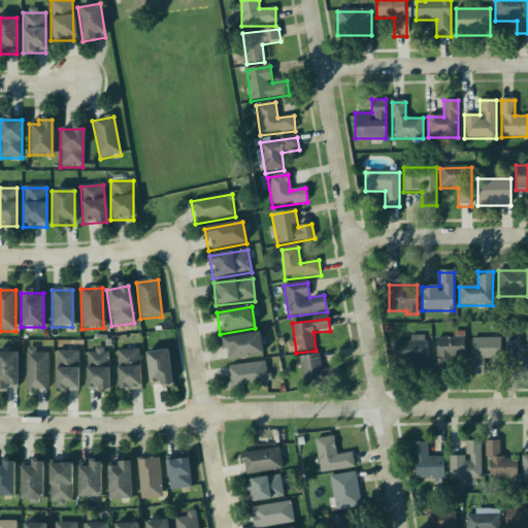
[(133,331),(131,324),(116,327),(117,334),(133,331)]
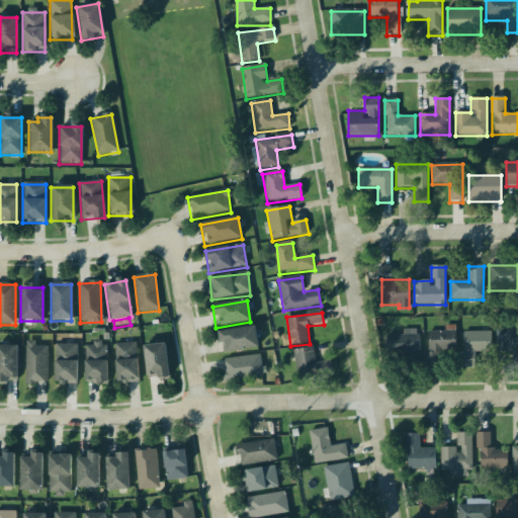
[(257,349),(254,328),(218,333),(221,354),(257,349)]
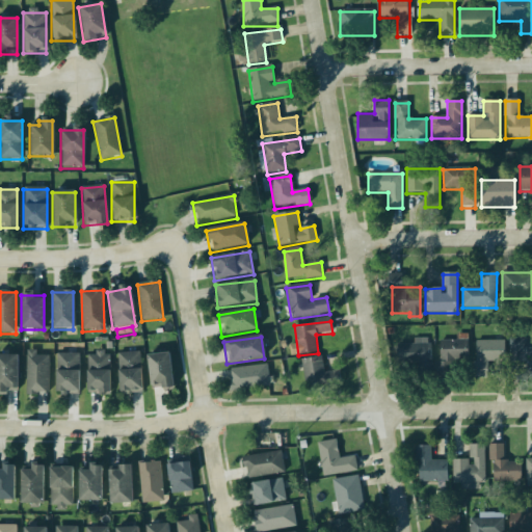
[(531,339),(509,339),(509,364),(527,364),(527,376),(531,376),(531,339)]
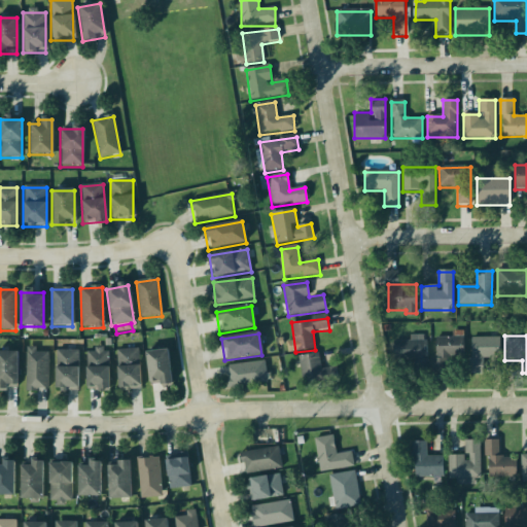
[(463,338),(435,338),(435,360),(463,360),(463,338)]
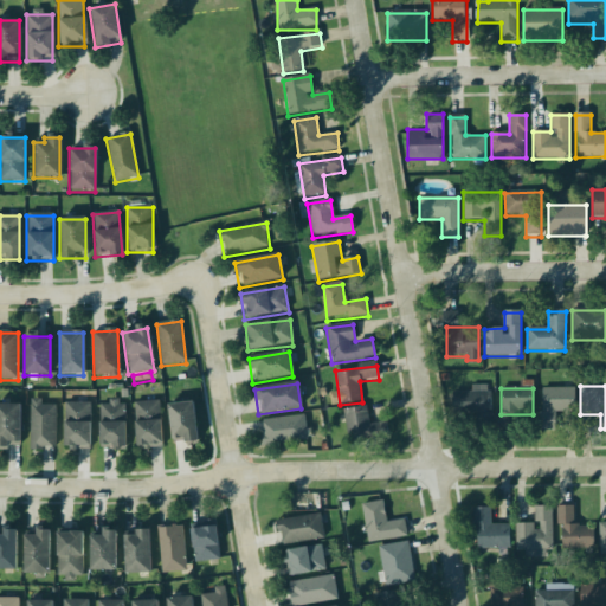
[(575,413),(574,388),(540,389),(540,431),(555,431),(555,413),(575,413)]
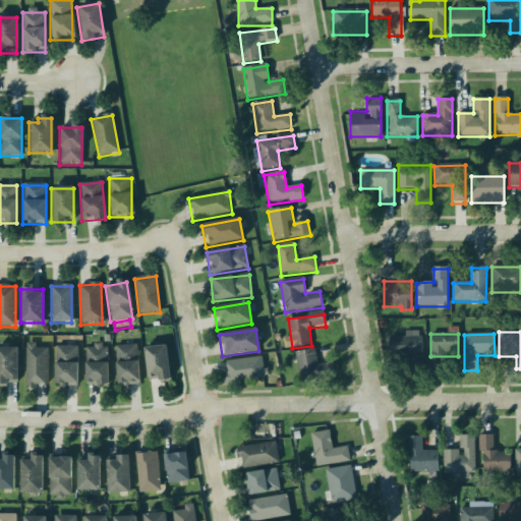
[(422,338),(389,338),(389,359),(422,359),(422,338)]
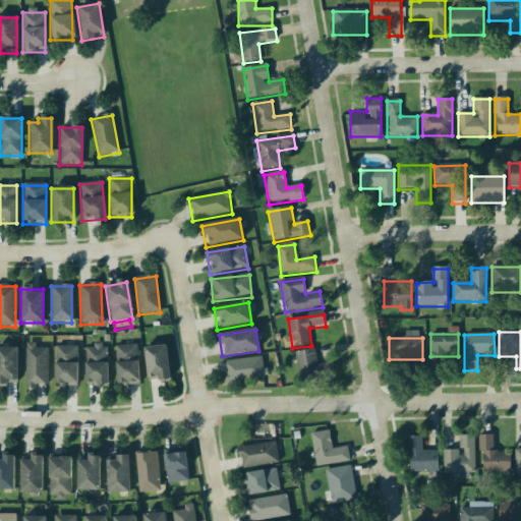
[(25,386),(47,386),(47,347),(25,347),(25,386)]
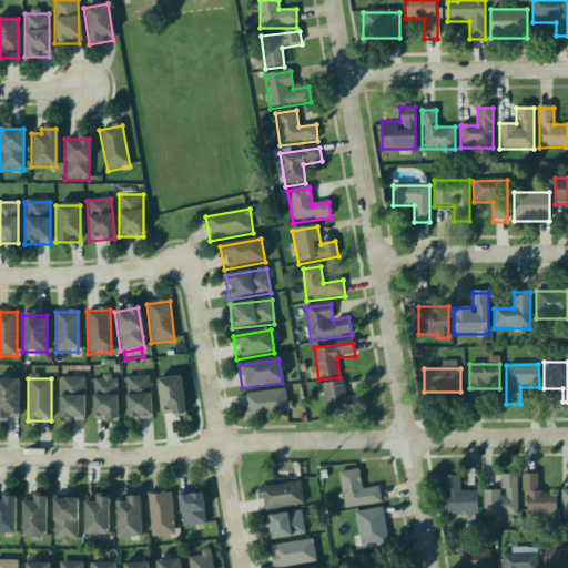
[(84,422),(84,378),(59,378),(59,422),(84,422)]
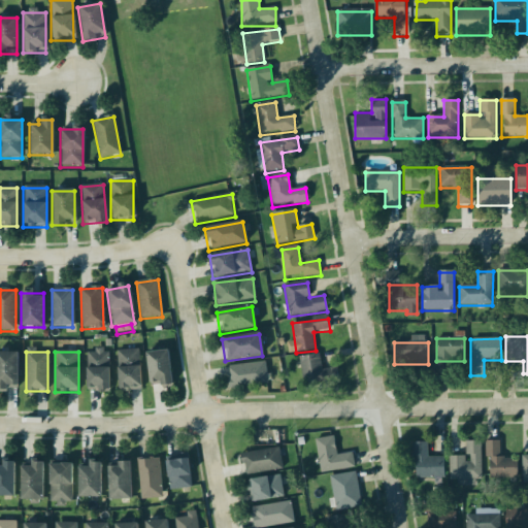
[(108,391),(108,352),(86,352),(86,391),(108,391)]
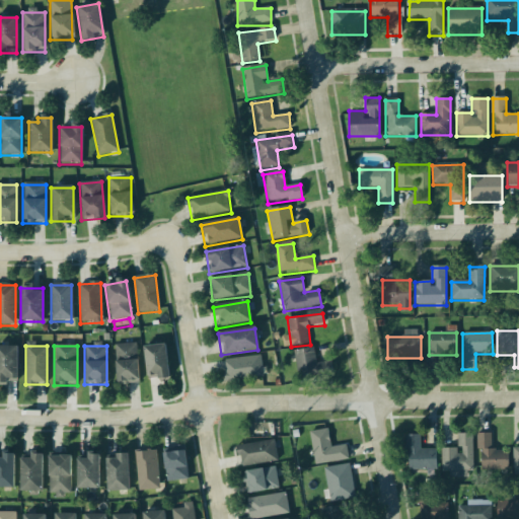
[(137,346),(115,346),(115,384),(137,384),(137,346)]
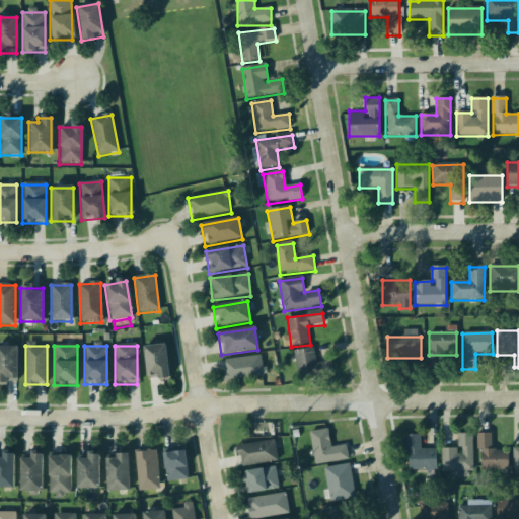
[(142,349),(146,381),(169,378),(165,346),(142,349)]
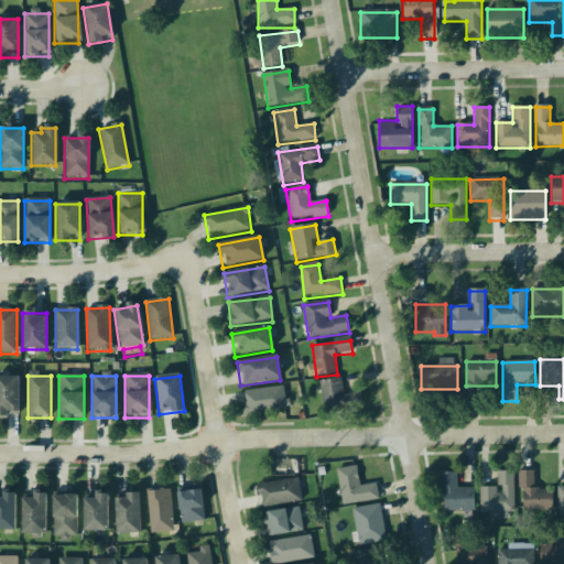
[(18,377),(0,377),(0,418),(18,418),(18,377)]
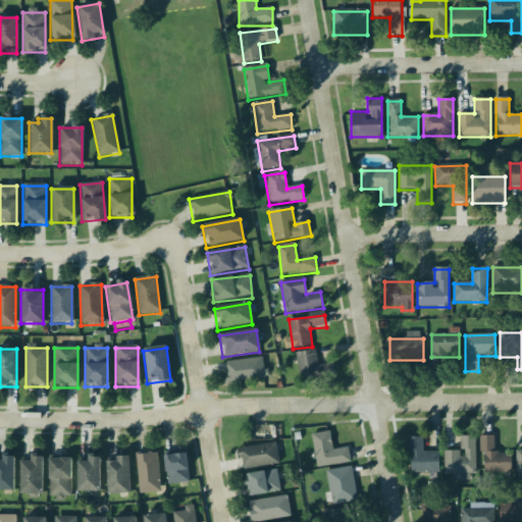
[(297,354),(300,382),(320,380),(317,352),(297,354)]
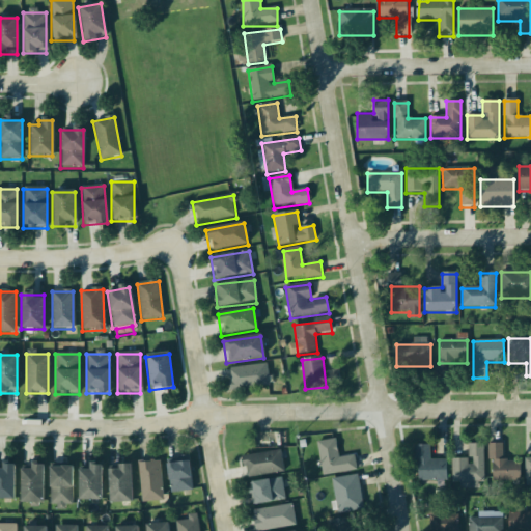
[(268,389),(268,368),(228,368),(228,389),(268,389)]
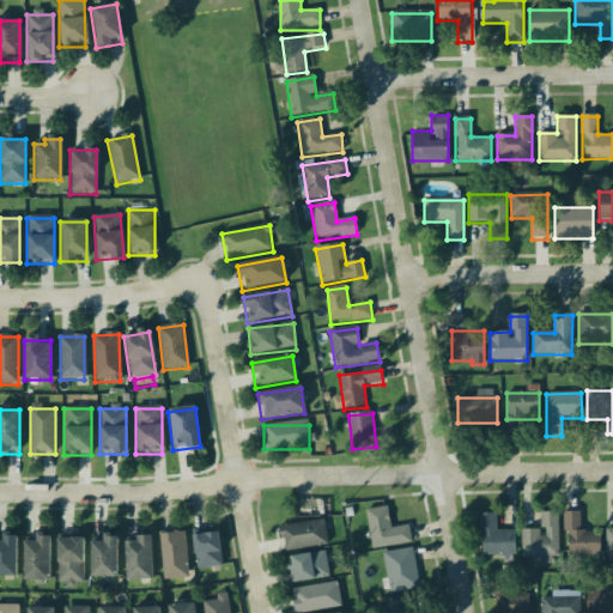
[(408,527),(390,529),(388,509),(366,511),(371,550),(411,545),(408,527)]
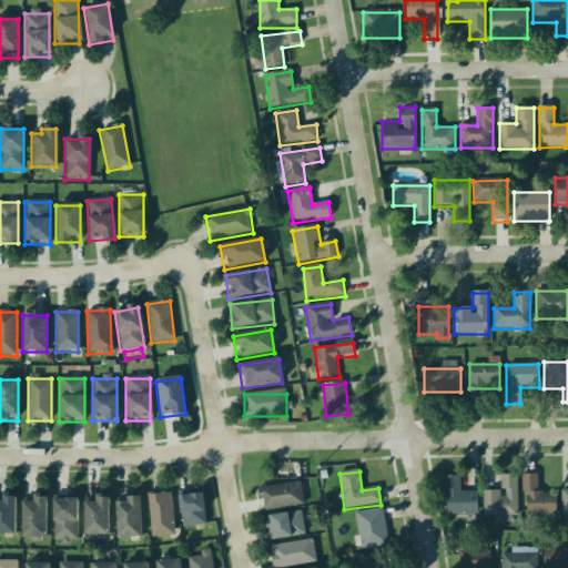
[(517,517),(517,476),(500,476),(500,492),(483,492),(483,517),(517,517)]
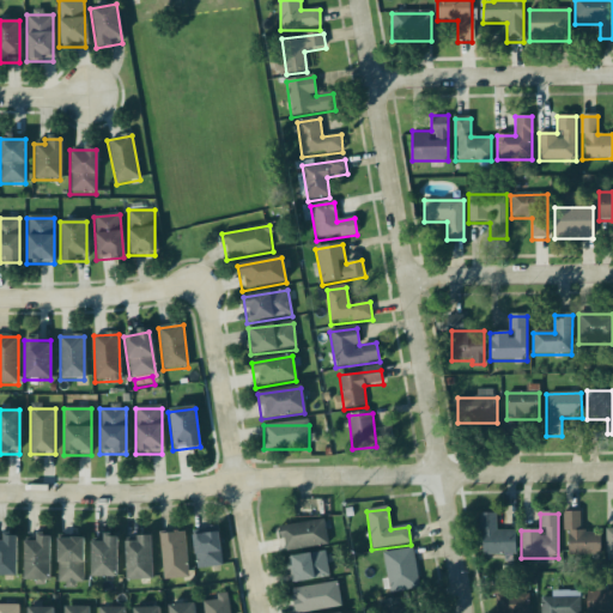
[(600,534),(580,534),(580,514),(565,514),(565,556),(600,556),(600,534)]
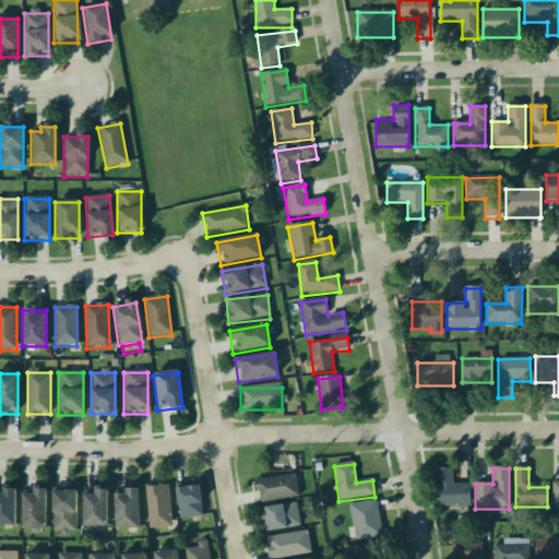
[(471,507),(471,485),(453,485),(453,470),(438,470),(438,507),(471,507)]
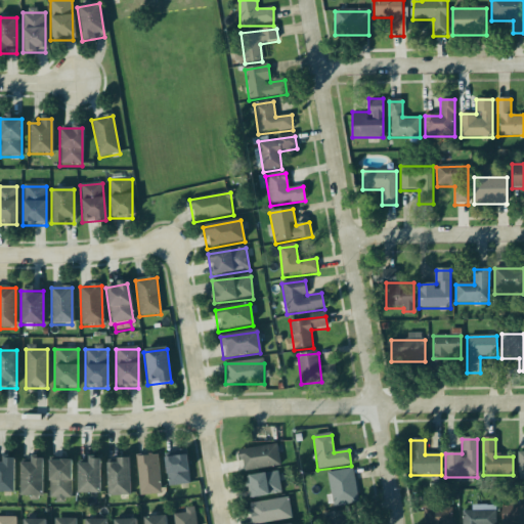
[(279,468),(276,446),(239,450),(243,472),(279,468)]
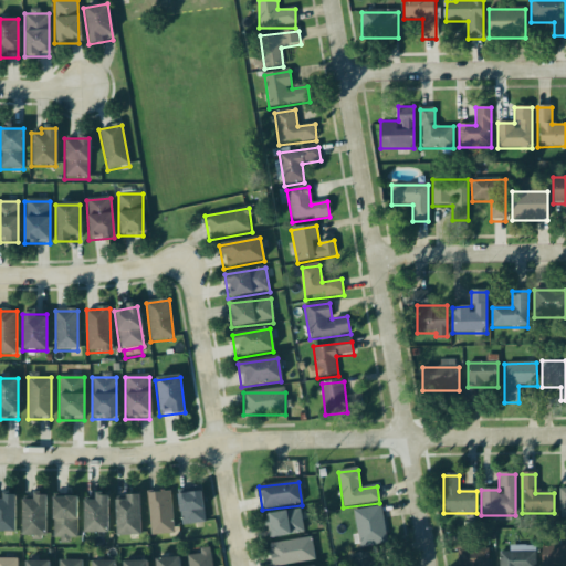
[(147,494),(150,536),(174,534),(170,492),(147,494)]
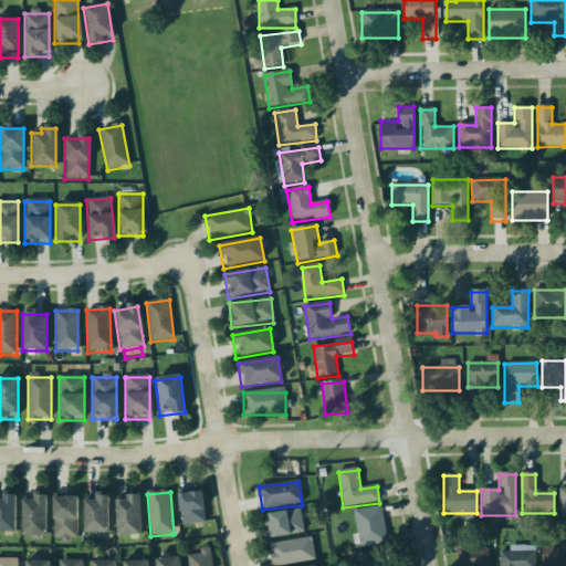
[(205,524),(201,492),(177,495),(180,526),(205,524)]
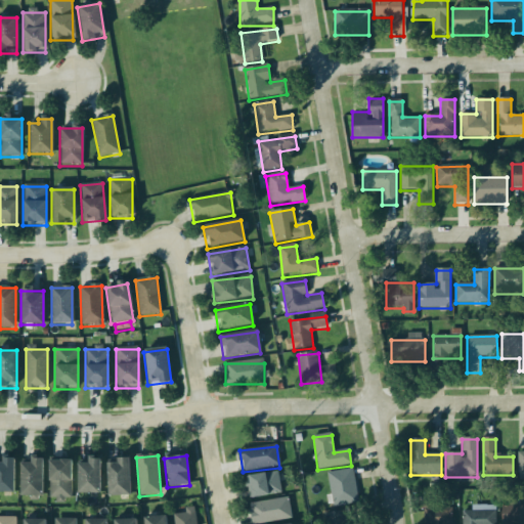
[(0,494),(14,494),(14,460),(0,460),(0,494)]
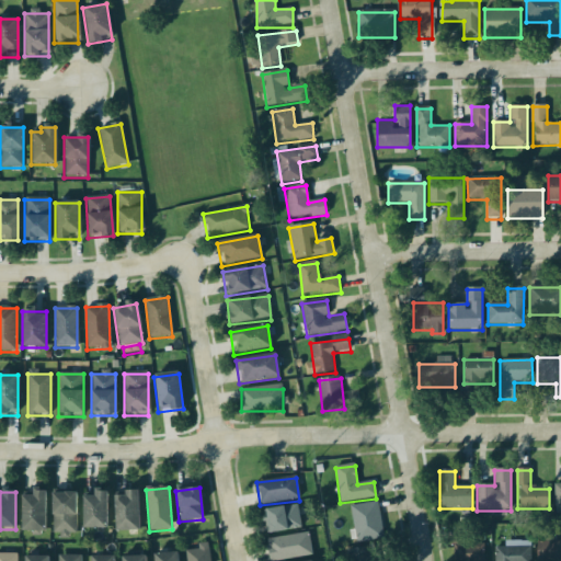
[(106,492),(92,492),(92,496),(82,496),(82,529),(106,529),(106,492)]
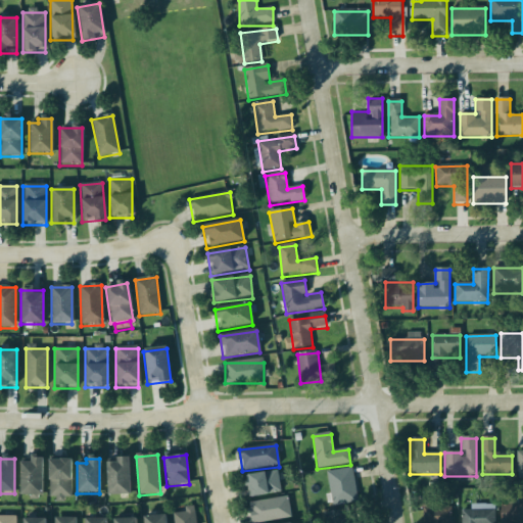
[(43,460),(19,460),(19,496),(43,496),(43,460)]
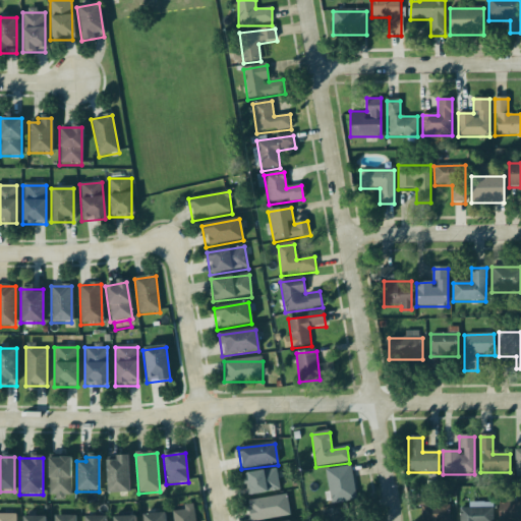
[(71,458),(49,458),(49,496),(71,496),(71,458)]
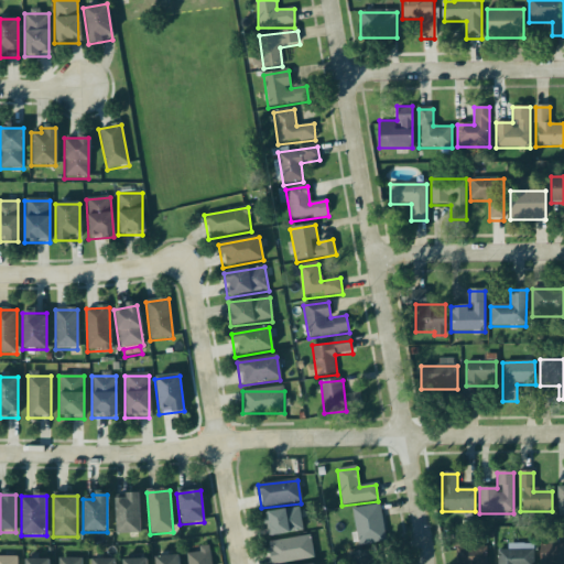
[(114,535),(139,535),(139,496),(114,496),(114,535)]
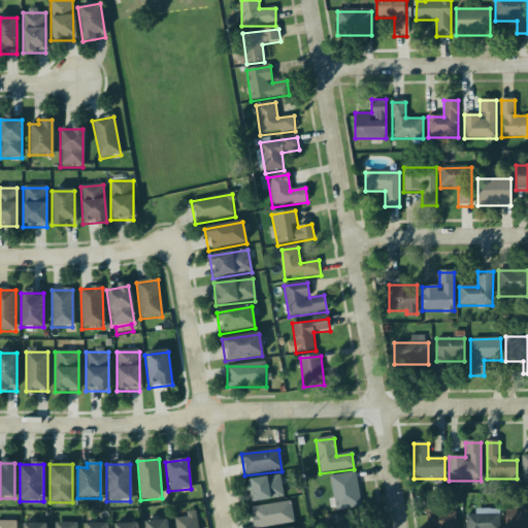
[(336,513),(361,507),(355,473),(330,477),(336,513)]
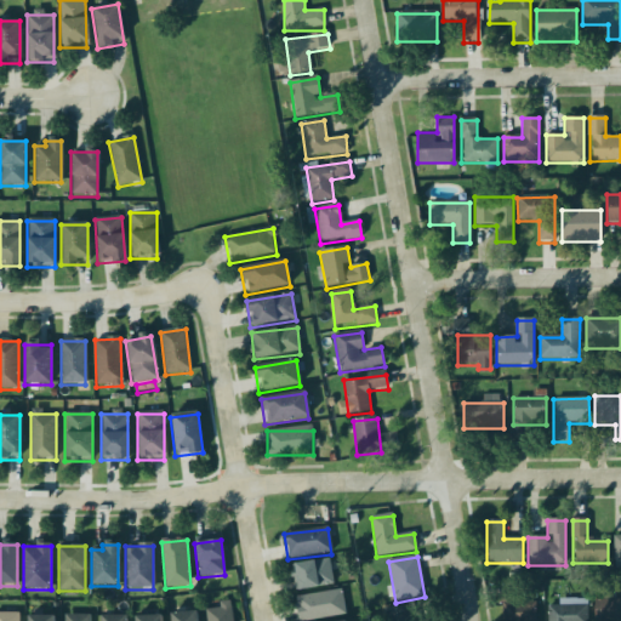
[(332,587),(330,562),(292,565),(295,591),(332,587)]
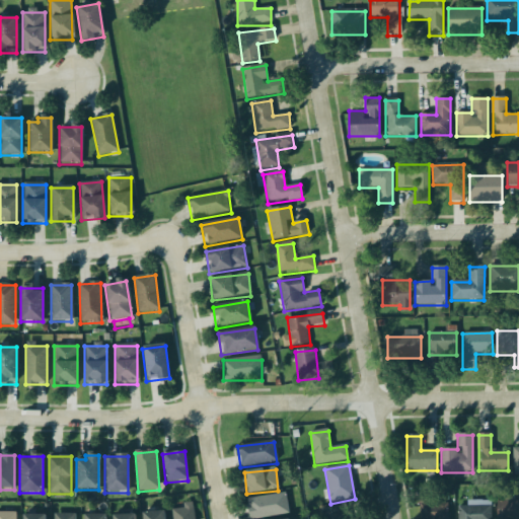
[(247,518),(262,518),(288,515),(285,495),(245,500),(247,518)]
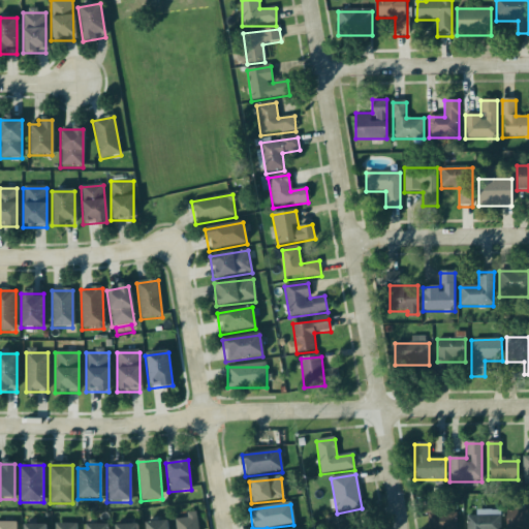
[(528,528),(528,511),(507,511),(507,528),(528,528)]
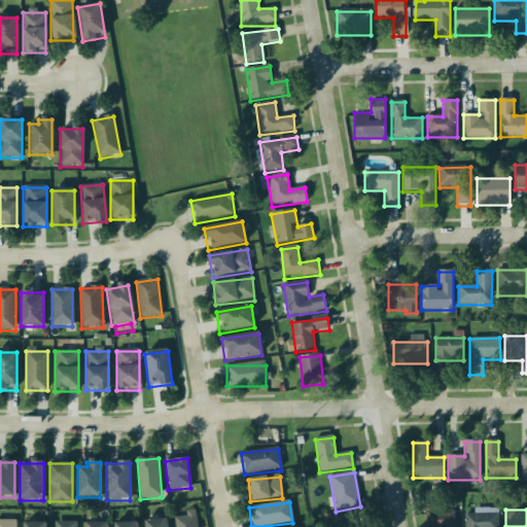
[(456,526),(456,511),(425,511),(425,526),(456,526)]
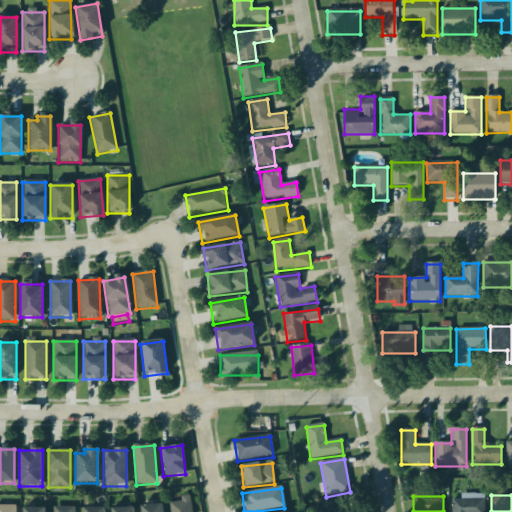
[(171,511),(192,511),(192,500),(171,500),(171,511)]
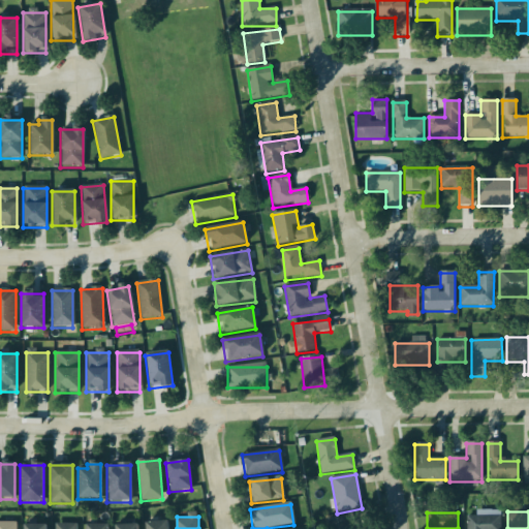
[(349,528),(348,517),(328,520),(329,528),(349,528)]
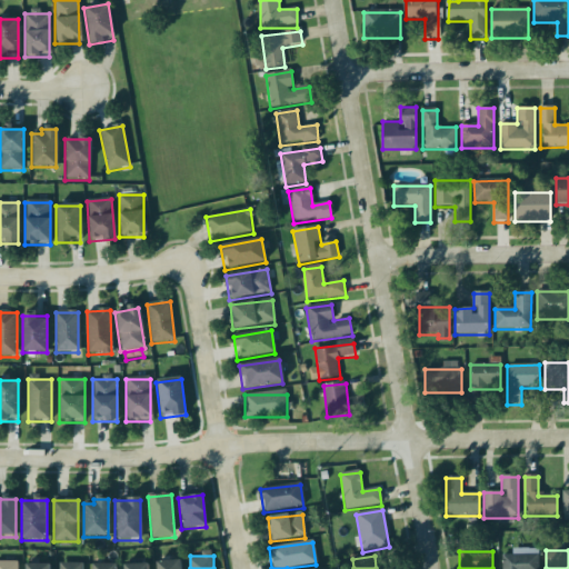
[(538,568),(538,556),(502,556),(502,568),(538,568)]
